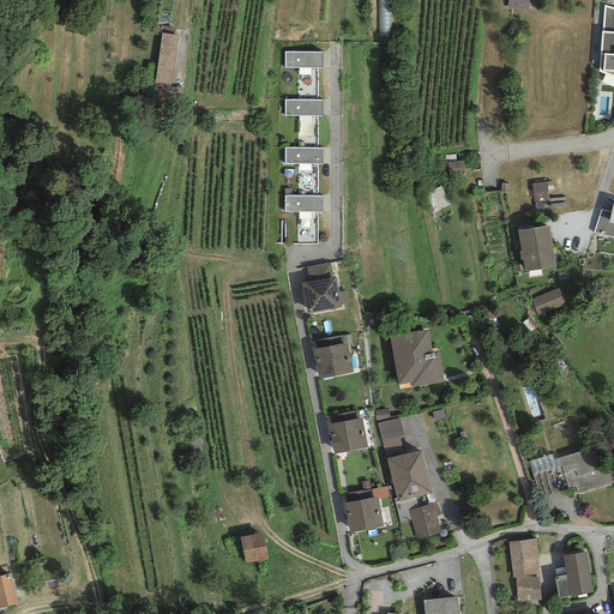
[(528,0),(507,0),(507,8),(528,10),(528,0)]
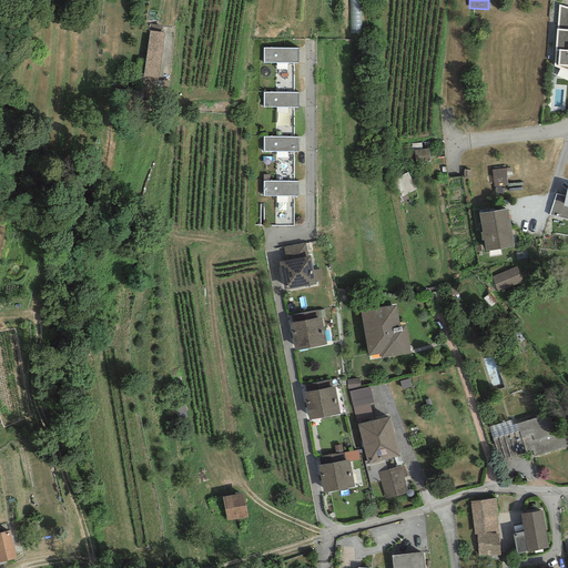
[(567,29),(567,7),(558,6),(557,29),(567,29)]
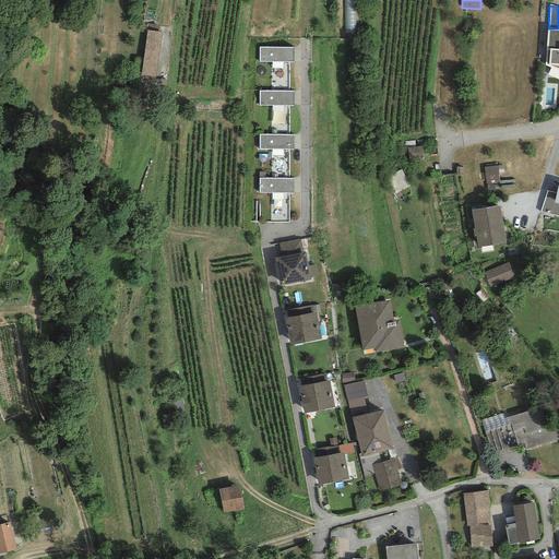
[(558,28),(548,28),(545,66),(558,71),(558,28)]
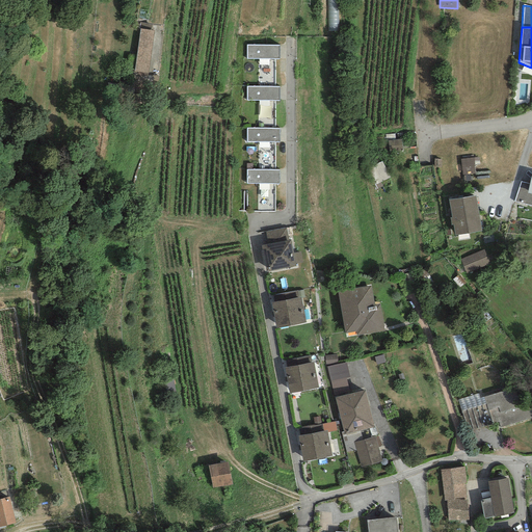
[(150,74),(153,30),(138,29),(135,73),(150,74)]
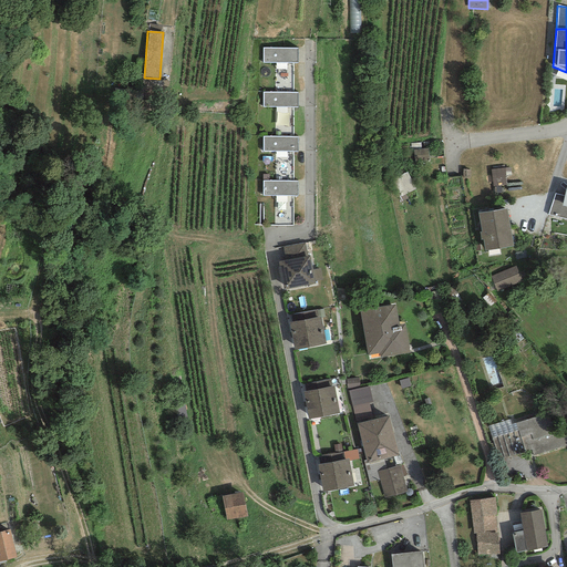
[(298,48),(263,48),(263,63),(298,63),(298,48)]
